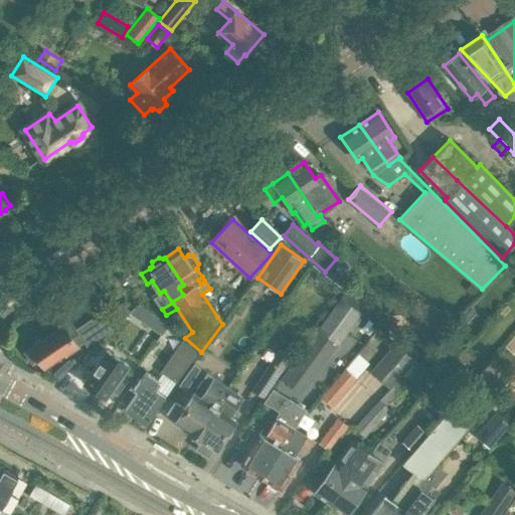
[(472,283),(466,289),(473,295),(479,288),(472,283)]
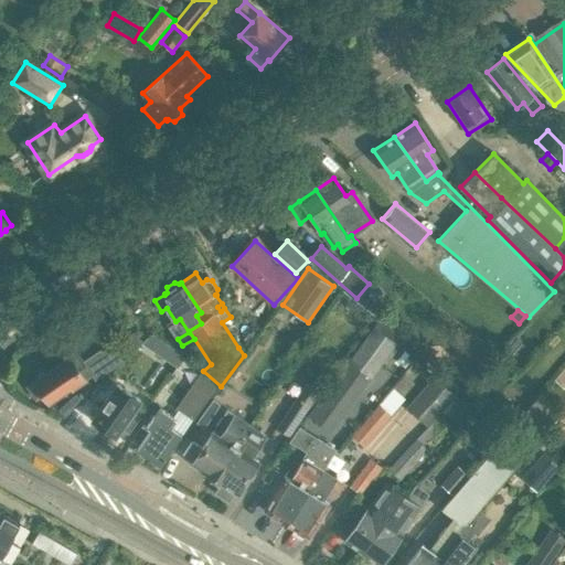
[(371,375),(395,343),(374,328),(350,360),(371,375)]
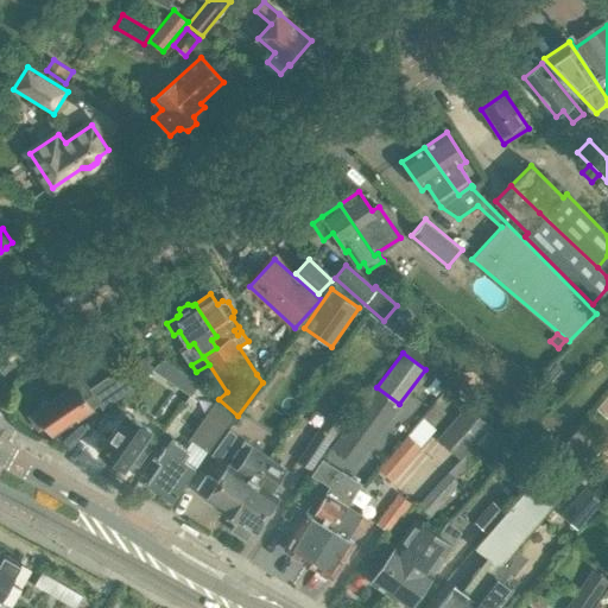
[(510,404),(532,375),(507,355),(485,384),(510,404)]
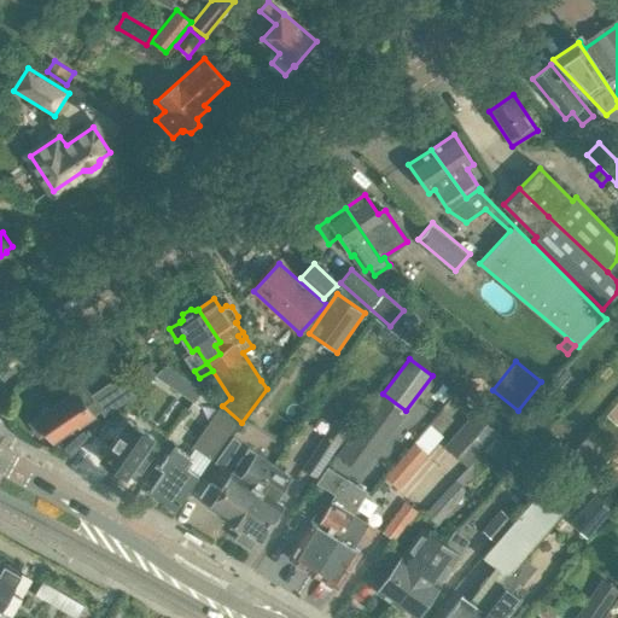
[(153,377),(156,373),(145,362),(128,380),(139,391),(153,377)]
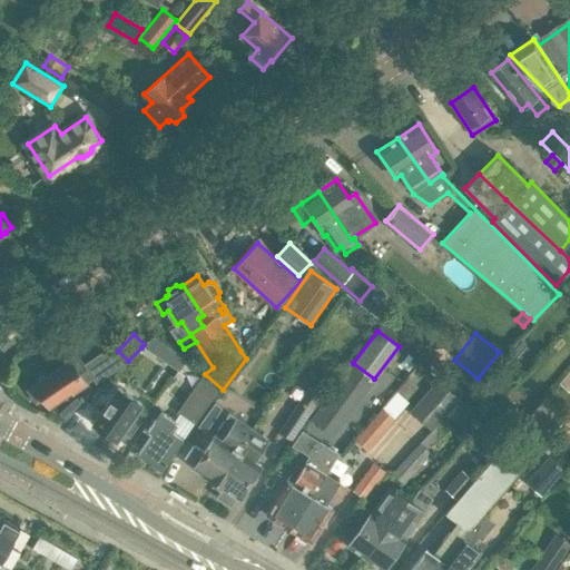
[(97,382),(114,371),(101,353),(85,364),(87,367),(80,373),(70,360),(36,383),(36,384),(28,390),(37,403),(45,397),(50,406),(74,391),(75,392),(87,384),(87,383),(94,377),(97,382)]
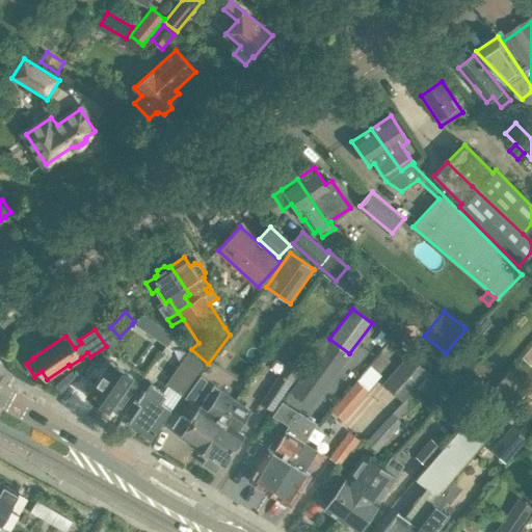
[(312,406),(350,355),(329,340),(292,391),(312,406)]
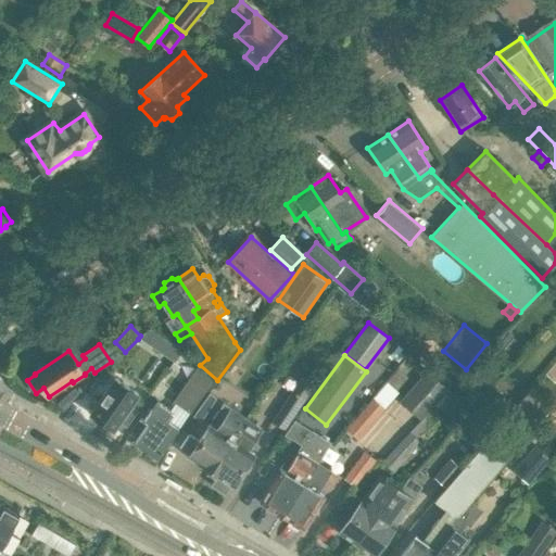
[(191,415),(216,380),(197,366),(172,402),(191,415)]
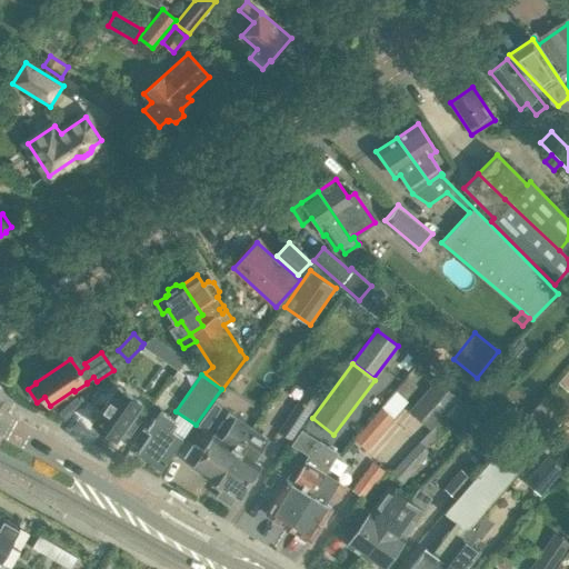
[(445,415),(456,402),(459,398),(437,378),(409,410),(431,430),(445,415)]
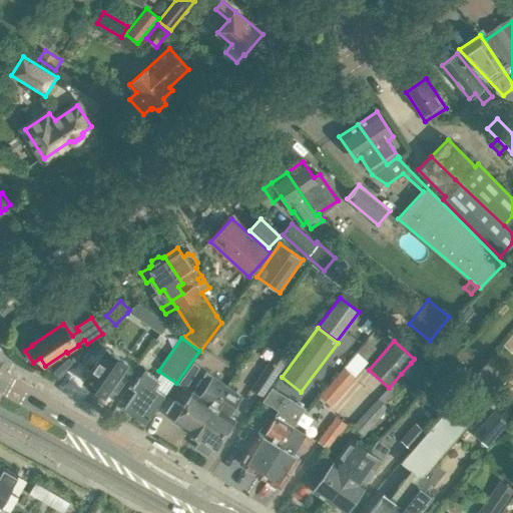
[(104,395),(109,389),(116,394),(127,378),(120,373),(127,363),(106,348),(83,381),(104,395)]
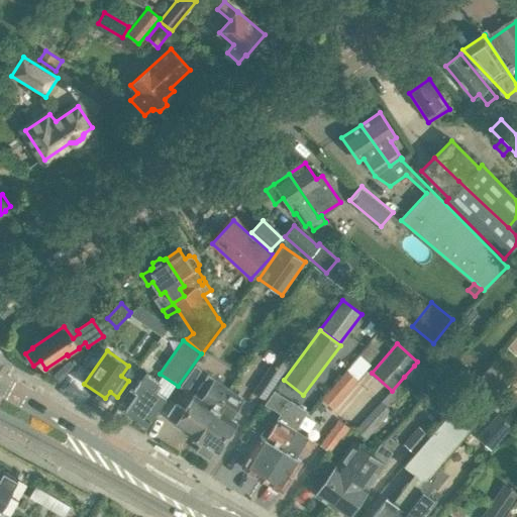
[(266,399),(292,358),(280,350),(252,391),(266,399)]
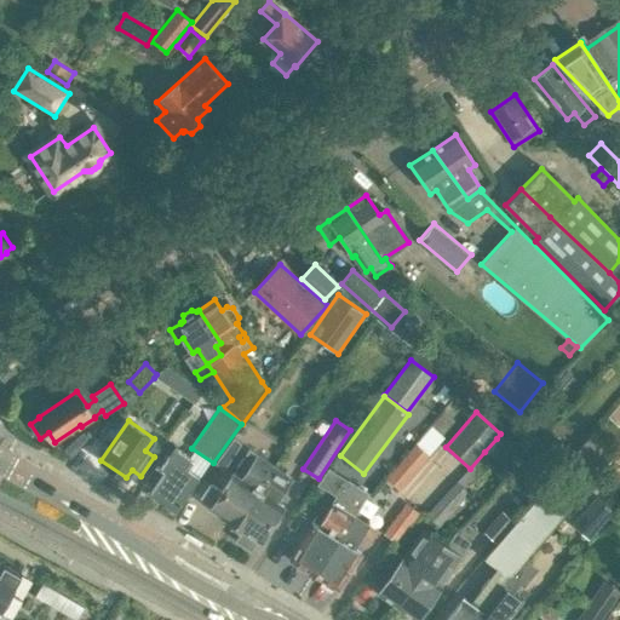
[(598,440),(591,434),(484,558),(500,572),(475,606),(464,597),(446,619),(477,619),(512,578),(526,560),(530,554),(587,488),(578,480),(608,445),(601,438),(598,440)]
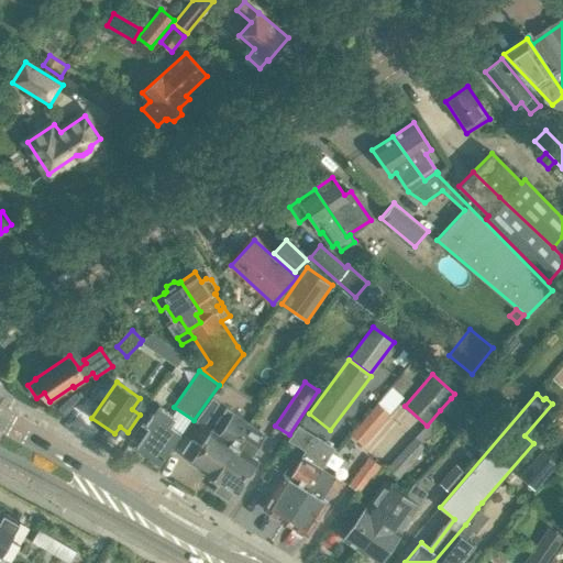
[(207,404),(195,420),(202,426),(214,409),(219,401),(212,397),(207,404)]
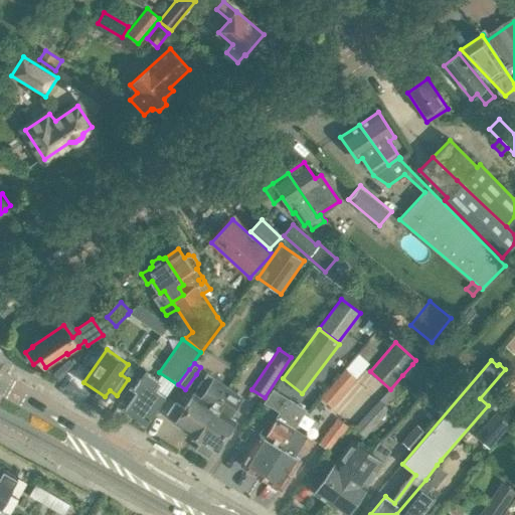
[(409,380),(419,369),(412,364),(402,375),(409,380)]
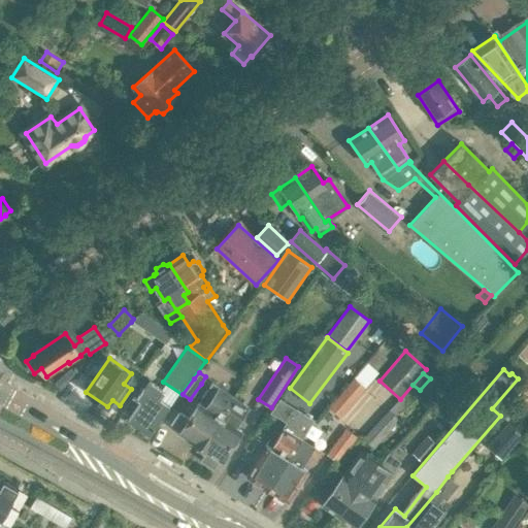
[(340,418),(365,387),(354,377),(329,407),(340,418)]
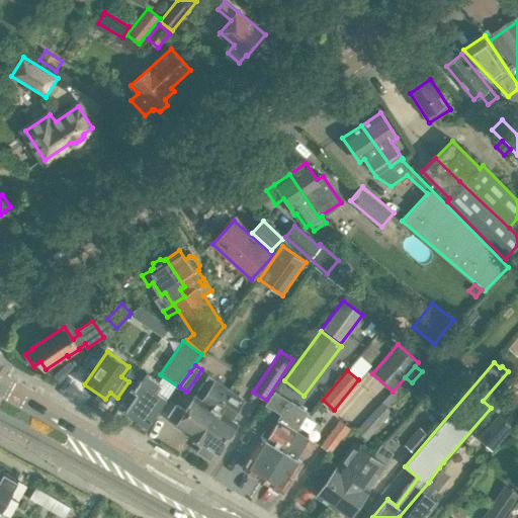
[(142,380),(135,390),(139,393),(125,411),(147,426),(172,390),(160,381),(159,382),(147,373),(142,380)]
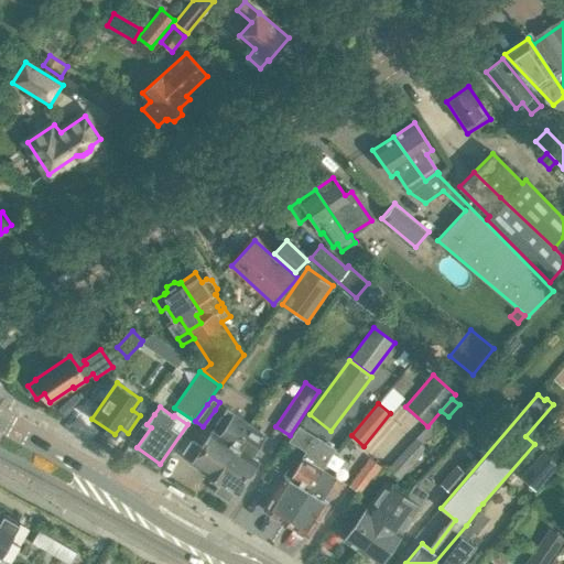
[(214,477),(250,424),(227,409),(202,446),(192,441),(183,454),(193,461),(191,462),(214,477)]
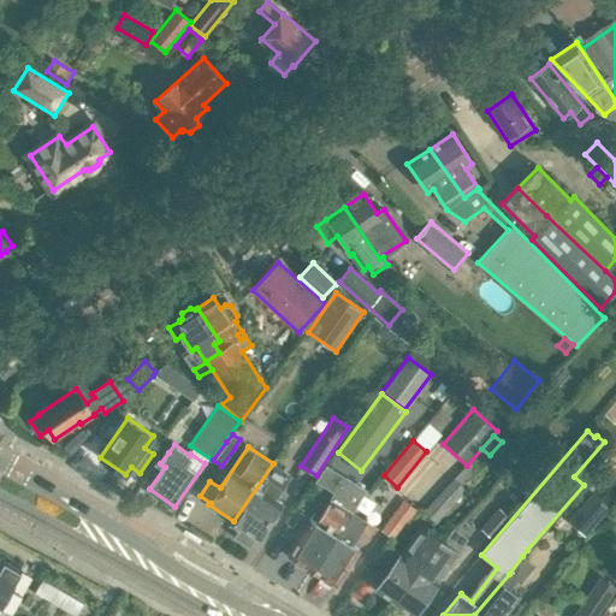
[(510,479),(525,492),(546,468),(531,455),(510,479)]
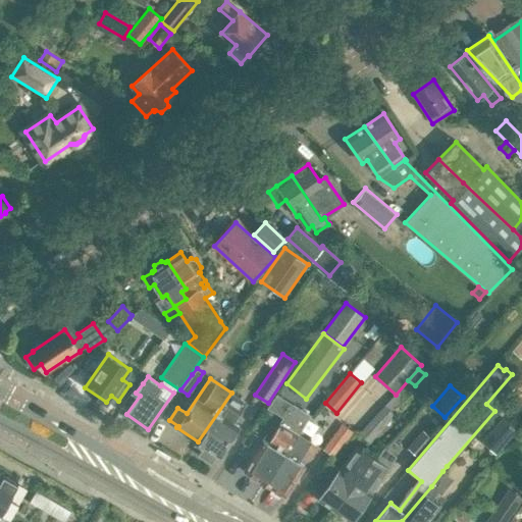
[(369,444),(395,416),(390,412),(409,393),(403,387),(358,433),(369,444)]
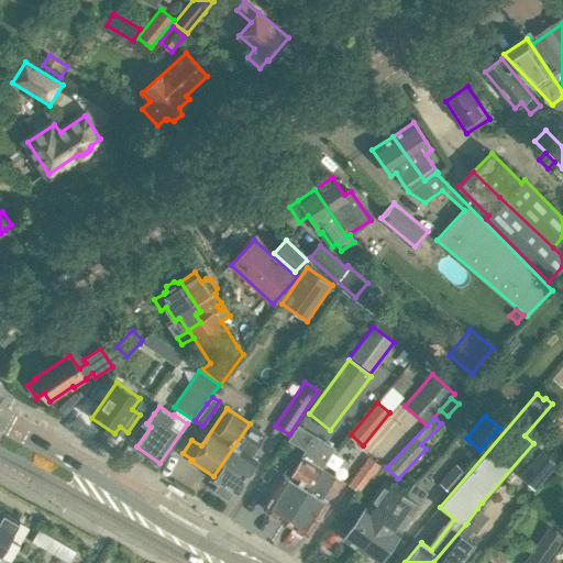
[(235,492),(257,459),(251,454),(264,433),(250,423),(213,476),(220,481),(214,490),(228,499),(234,490),(235,492)]
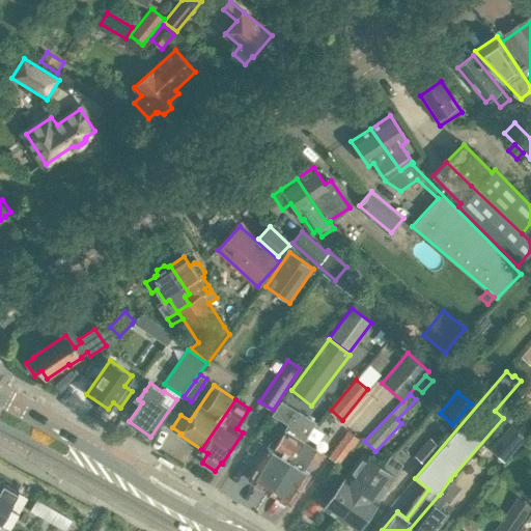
[(304,442),(316,422),(299,412),(287,431),(286,430),(274,451),(269,447),(249,479),(270,492),(302,440),(304,442)]
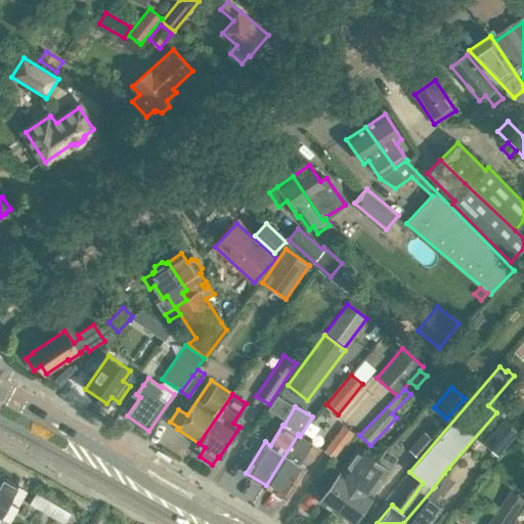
[(523,407),(511,424),(505,418),(483,442),(497,455),(523,425),(523,407)]
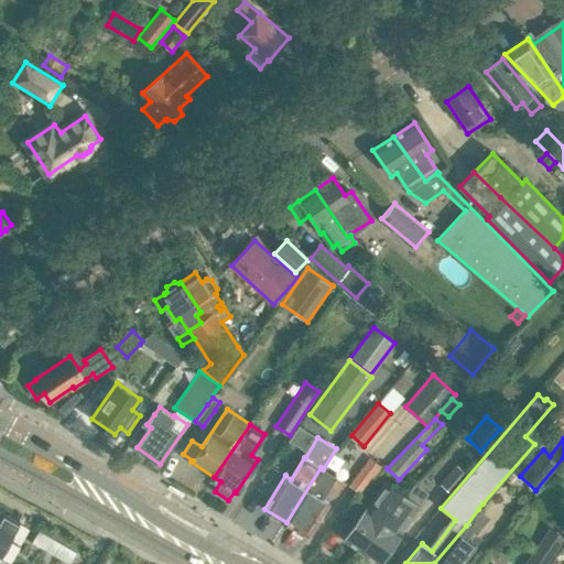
[(360,494),(381,466),(369,457),(348,485),(360,494)]
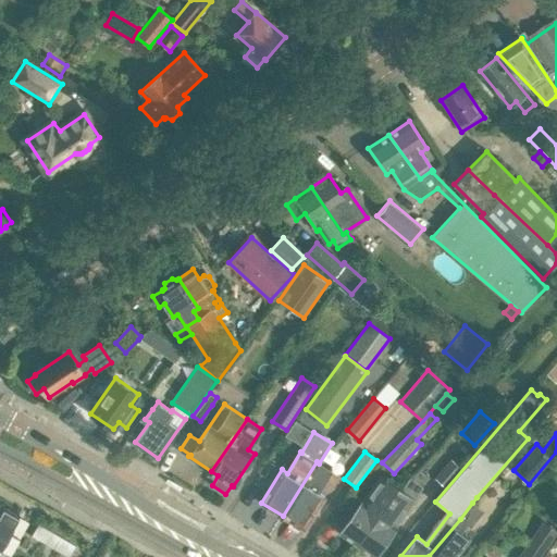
[(445,487),(462,468),(450,458),(434,478),(445,487)]
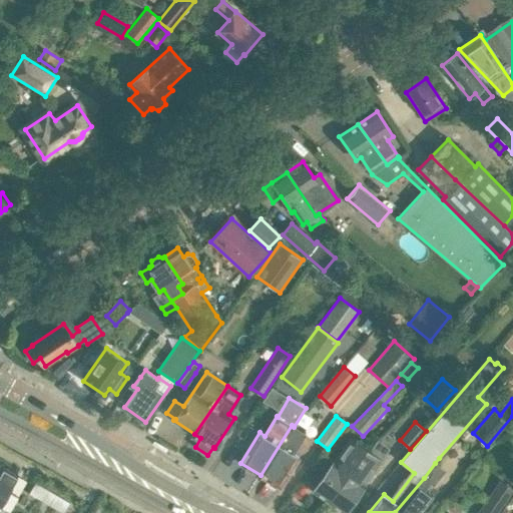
[(281,487),(299,457),(296,454),(308,435),(294,427),(292,425),(261,475),(281,487)]
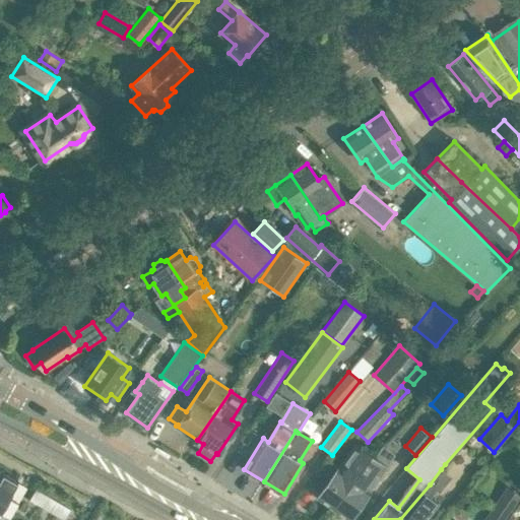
[(317,497),(334,509),(371,455),(355,444),(338,468),(337,467),(317,497)]
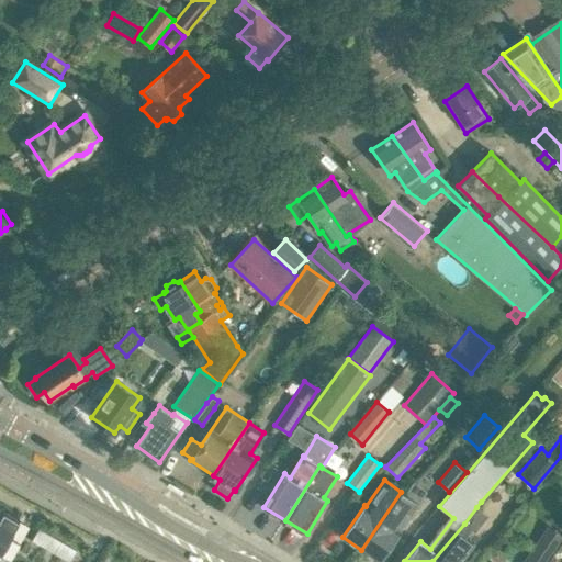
[(401,492),(361,550),(378,561),(401,530),(397,528),(423,492),(412,484),(405,494),(401,492)]
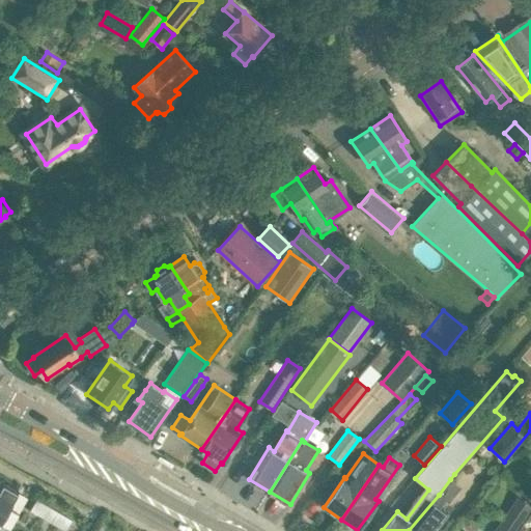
[(0,519),(1,520),(19,491),(0,479),(0,519)]
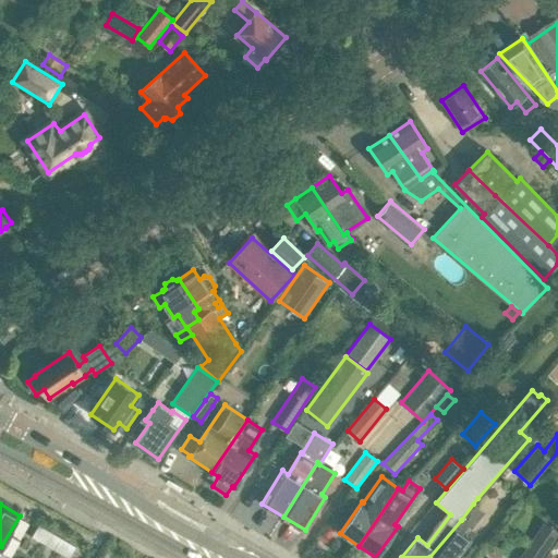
[(453,557),(470,538),(463,533),(469,525),(461,520),(429,557),(453,557)]
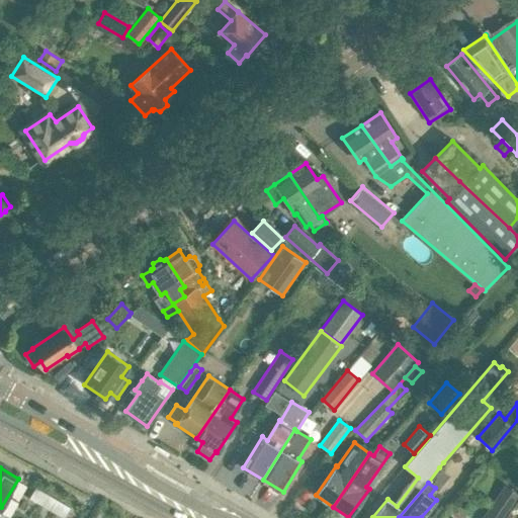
[(503,517),(517,497),(517,493),(505,485),(482,517),(503,517)]
